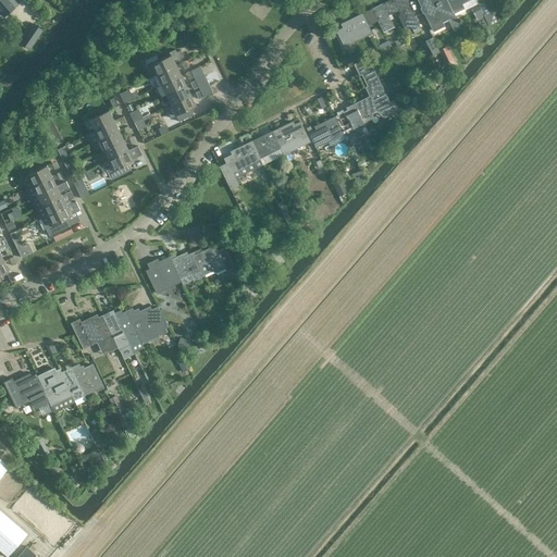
[(0,0),(0,12),(3,16),(15,5),(10,0),(9,0),(8,0),(0,0)]
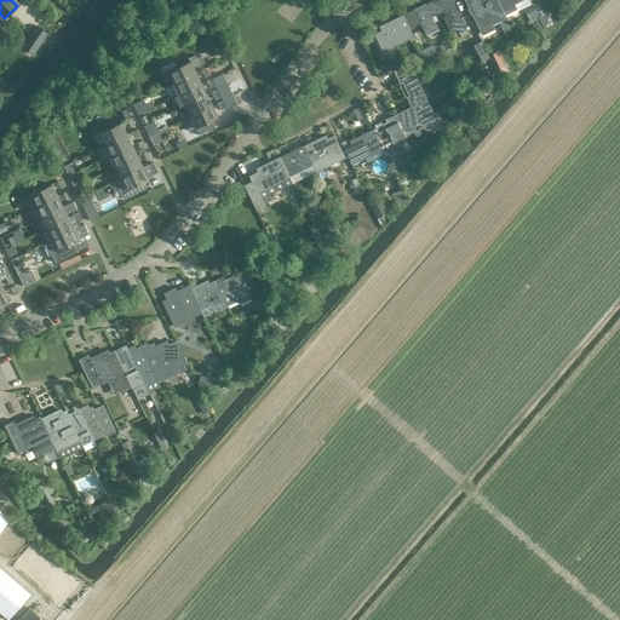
[(437,0),(432,0),(425,4),(432,17),(443,11),(437,0)]
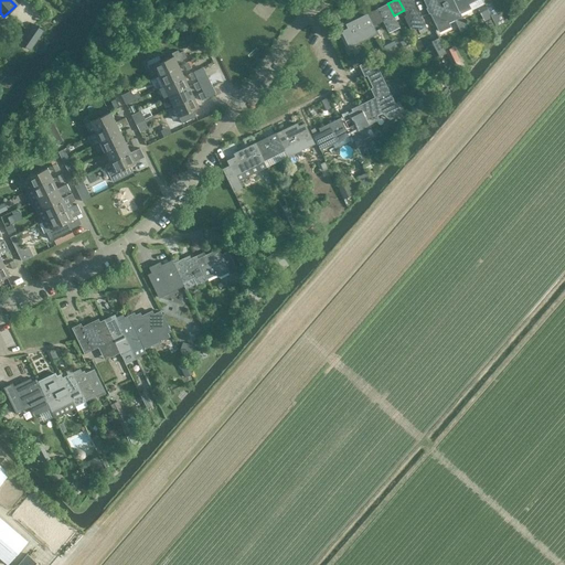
[(412,0),(398,0),(404,10),(406,16),(404,17),(409,29),(416,27),(418,30),(425,27),(412,0)]
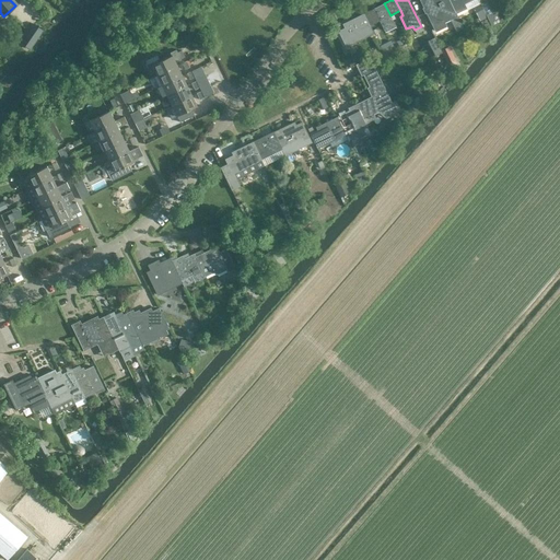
[(450,0),(423,0),(429,11),(427,13),(431,23),(435,32),(446,26),(445,23),(458,16),(456,12),(451,2),(450,0)]
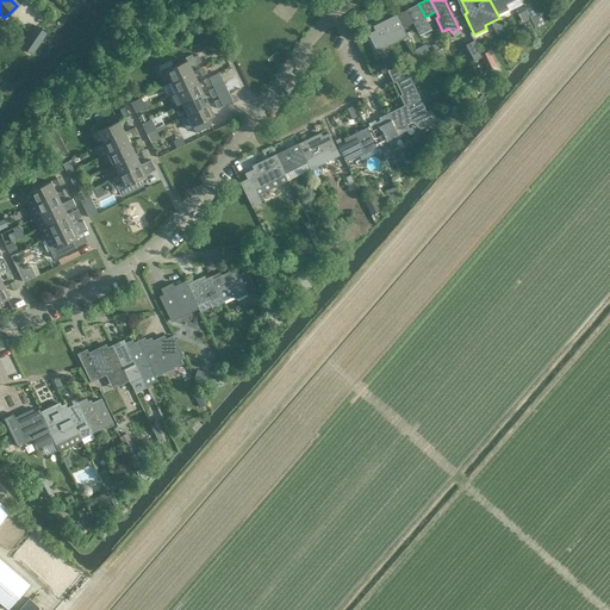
[(490,0),(491,2),(497,13),(509,8),(506,5),(516,0),(490,0)]
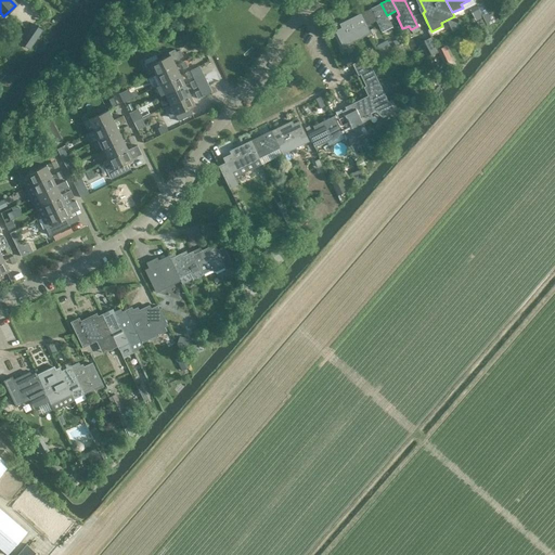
[(381,3),(371,9),(376,21),(382,30),(392,26),(387,15),(381,3)]
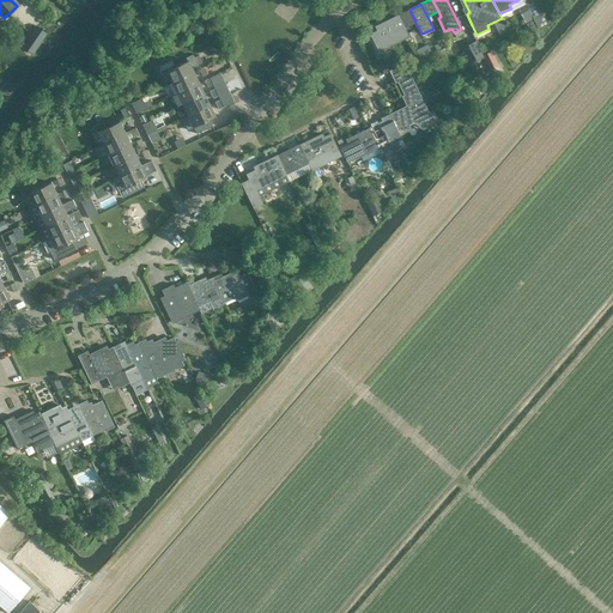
[(527,4),(519,8),(526,23),(534,18),(527,4)]
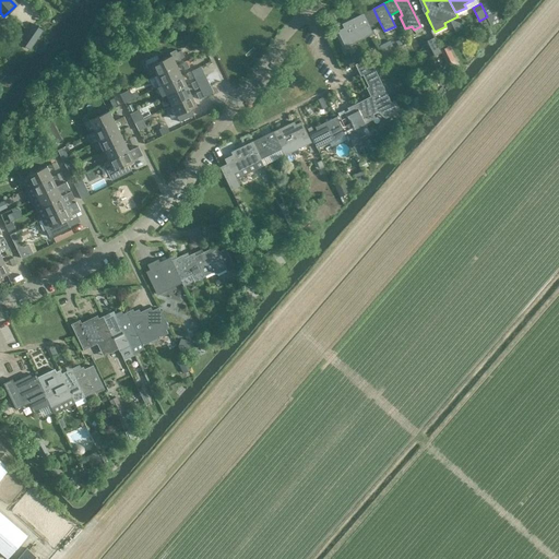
[(373,9),(364,13),(369,25),(379,21),(373,9)]
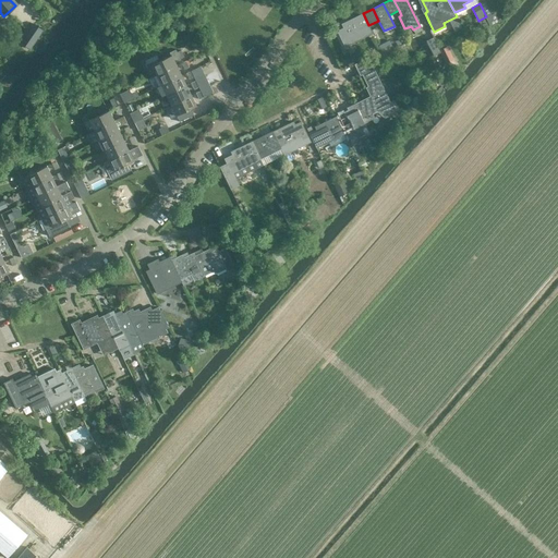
[(342,26),(335,29),(343,47),(351,44),(372,33),(368,25),(363,13),(341,24),(342,26)]
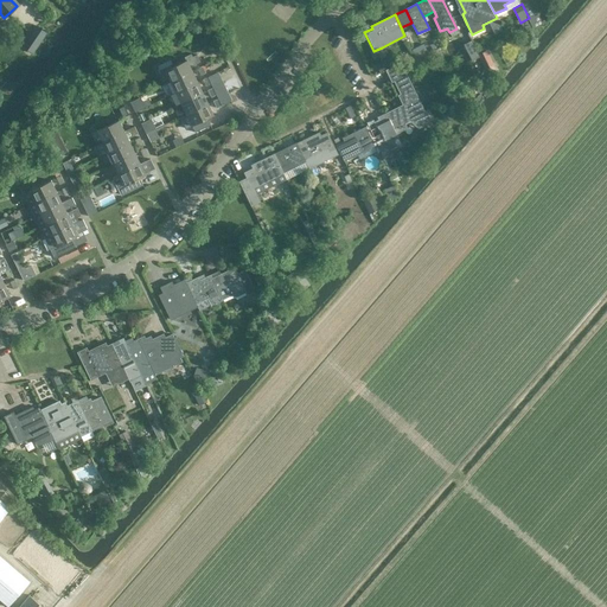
[(36,26),(27,38),(38,45),(45,33),(36,26)]
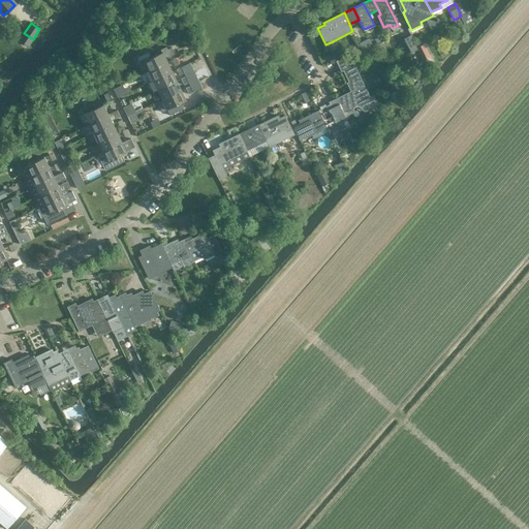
[(410,35),(404,38),(411,53),(417,50),(416,48),(410,35)]
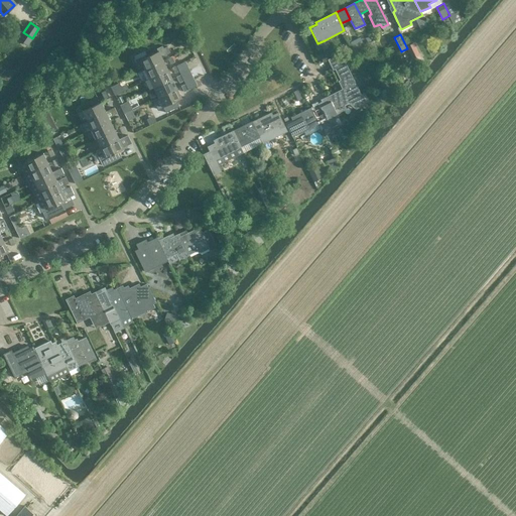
[(353,47),(328,59),(333,70),(335,69),(340,80),(338,81),(342,89),(338,92),(331,96),(332,97),(330,98),(337,114),(347,110),(344,105),(348,103),(356,109),(369,103),(364,93),(360,95),(357,88),(361,86),(356,79),(353,80),(342,56),(355,50),(357,56),(367,52),(362,41),(352,46),(353,47)]
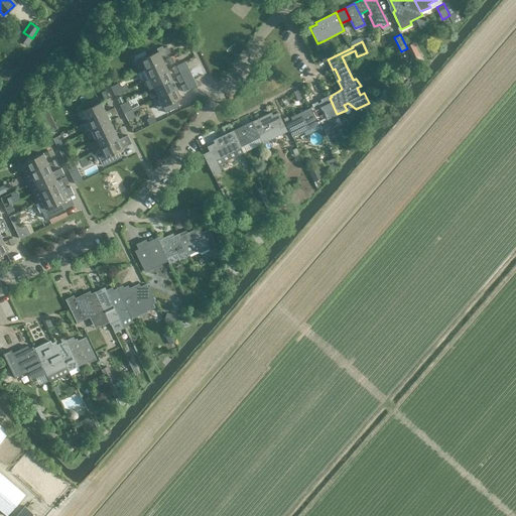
[(413,42),(406,46),(407,48),(414,62),(421,58),(413,42)]
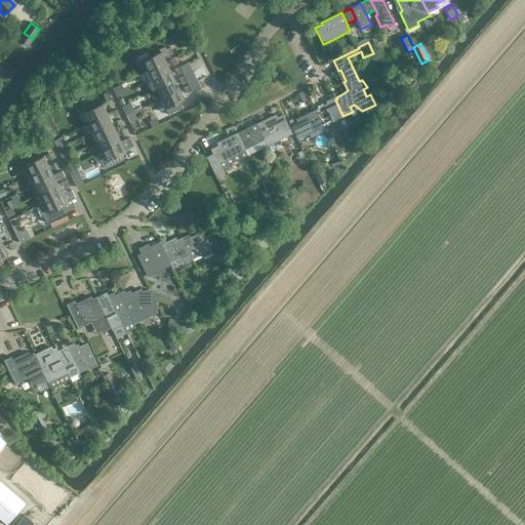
[(147,51),(135,57),(139,64),(144,63),(148,71),(166,62),(165,58),(170,56),(169,55),(173,53),(170,47),(166,49),(165,46),(159,49),(160,52),(150,57),(147,51)]
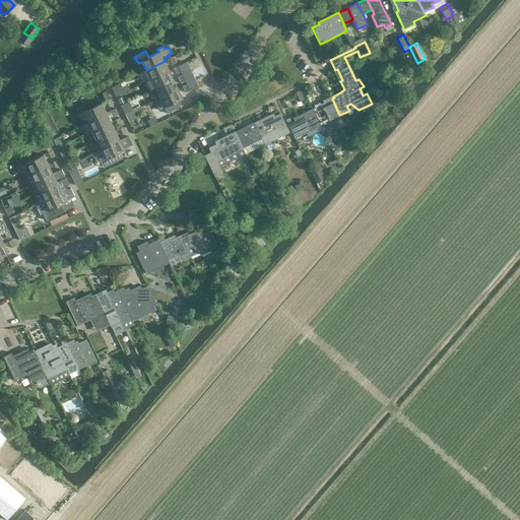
[(322,53),(325,60),(337,54),(334,48),(322,53)]
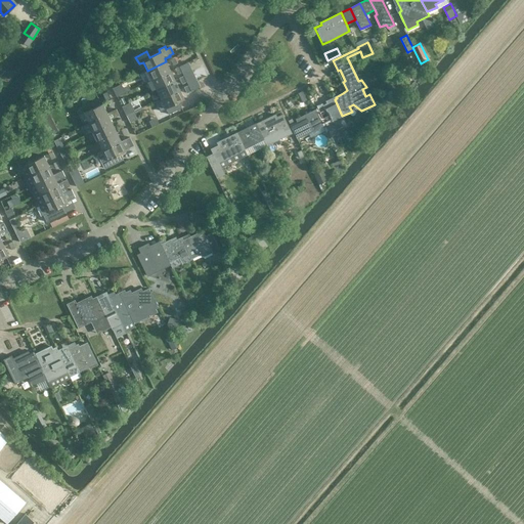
[(166,61),(147,71),(151,80),(171,71),(166,61)]
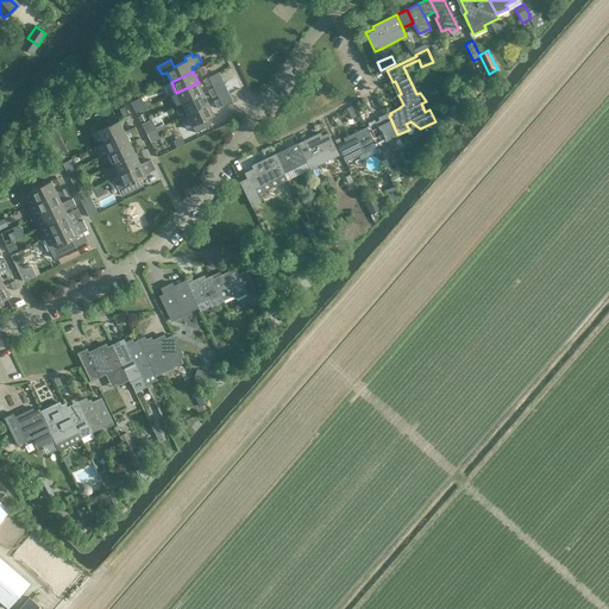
[(199,82),(176,93),(181,104),(203,93),(199,82)]
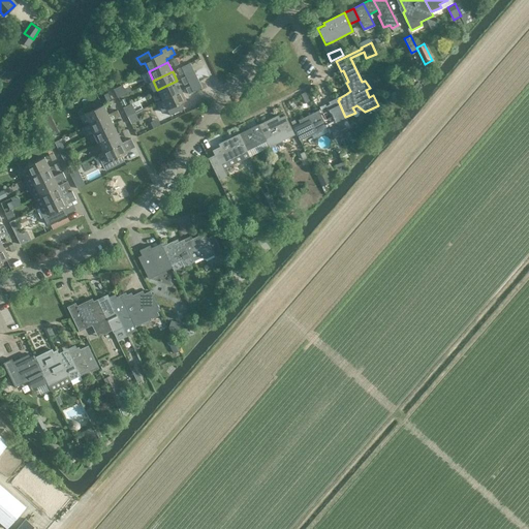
[(399,76),(389,82),(395,94),(405,88),(399,76)]
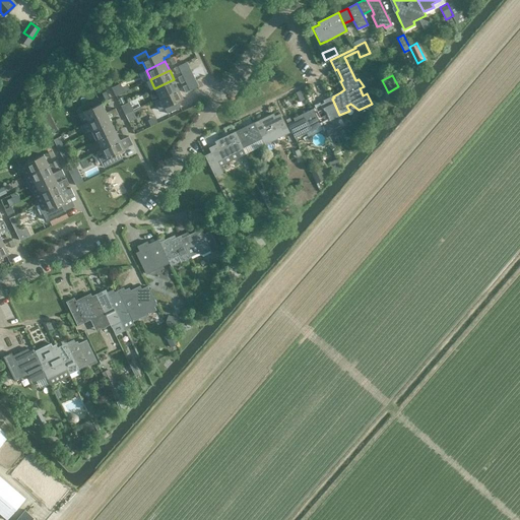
[(174,79),(154,88),(159,98),(178,88),(174,79)]
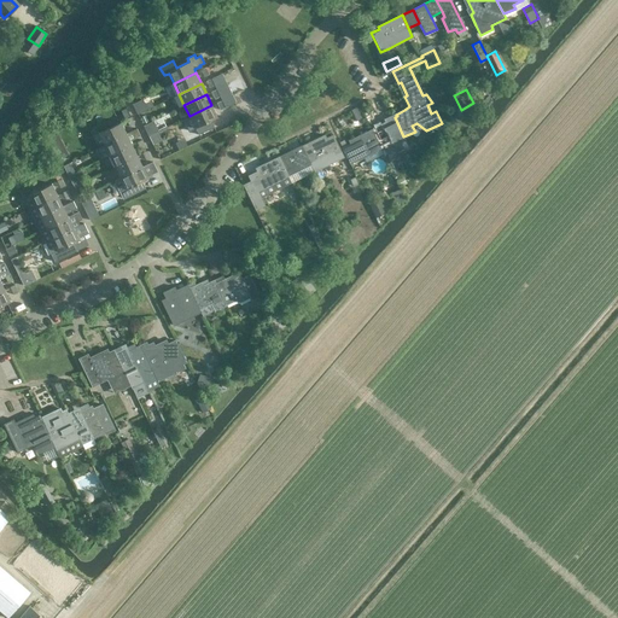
[(190,117),(184,120),(190,130),(196,128),(199,135),(214,128),(210,121),(217,117),(211,105),(190,116),(190,117)]
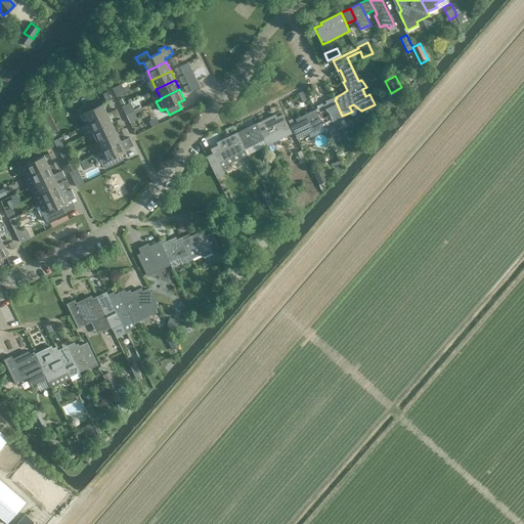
[(317,108),(315,110),(319,119),(320,121),(323,126),(325,125),(331,136),(339,132),(337,129),(347,125),(342,116),(335,99),(333,97),(325,100),(326,103),(323,105),(321,102),(316,105),(317,108)]
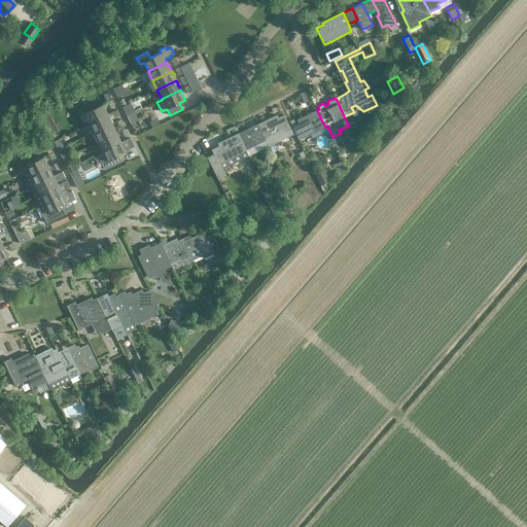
[(131,103),(123,107),(127,116),(135,112),(131,103)]
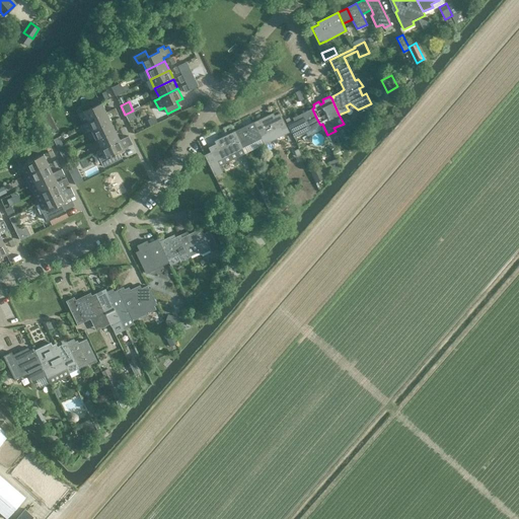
[(101,102),(83,112),(87,122),(97,117),(106,113),(101,102)]
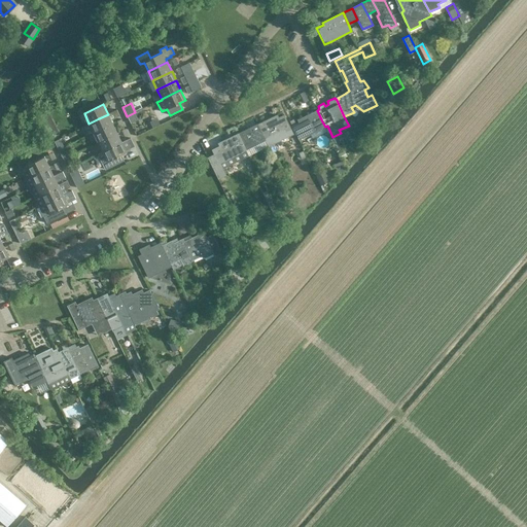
[(99,118),(89,124),(94,133),(99,130),(112,124),(111,120),(115,118),(115,117),(119,115),(116,109),(112,112),(108,114),(99,118)]
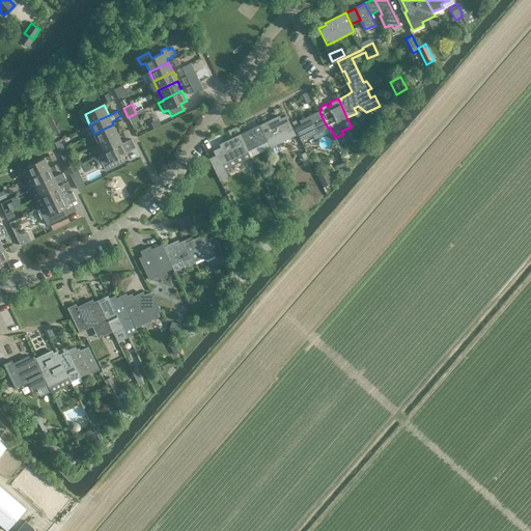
[(301,123),(294,127),(301,141),(313,135),(315,139),(330,132),(328,128),(325,122),(324,120),(319,111),(300,120),(301,123)]
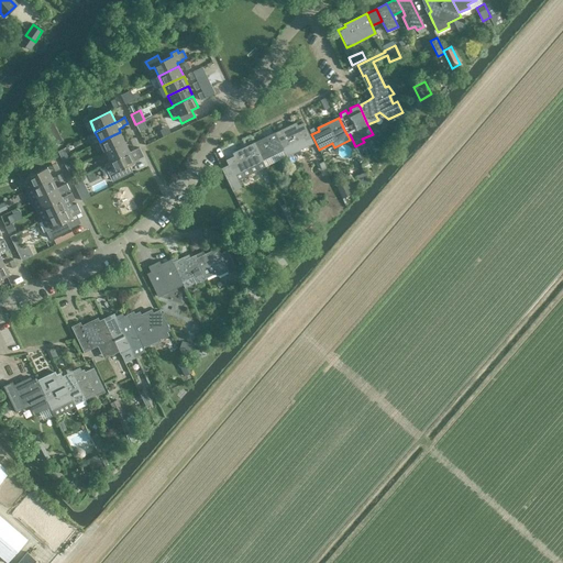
[(296,122),(275,133),(283,148),(284,151),(287,156),(313,143),(311,139),(304,122),(297,125),(296,122)]
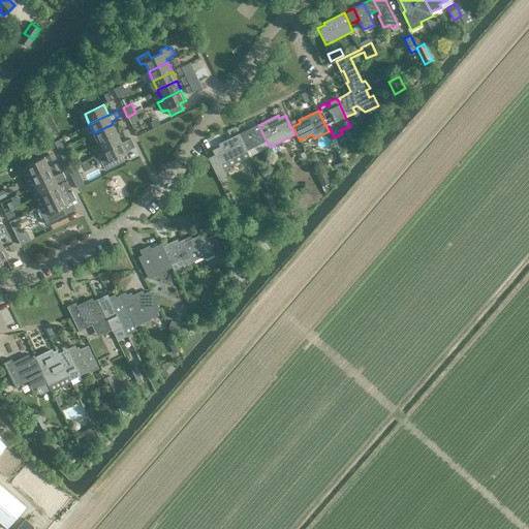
[(52,118),(43,122),(51,135),(58,131),(52,118)]
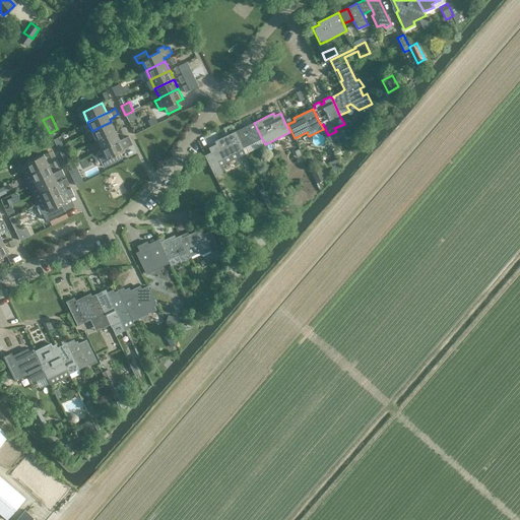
[(98,128),(92,131),(96,140),(116,131),(111,122),(98,128)]
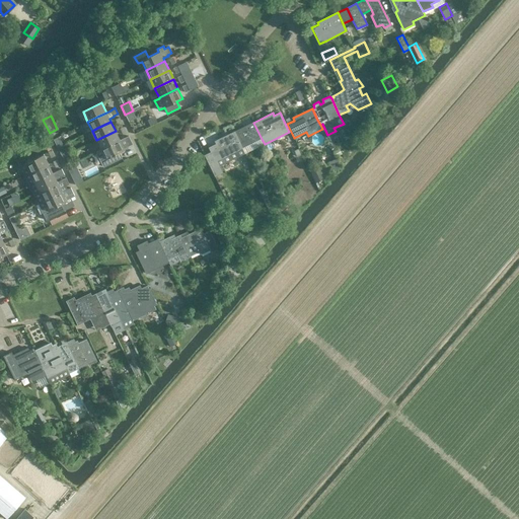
[(253,123),(234,132),(242,148),(262,139),(261,137),(253,123)]
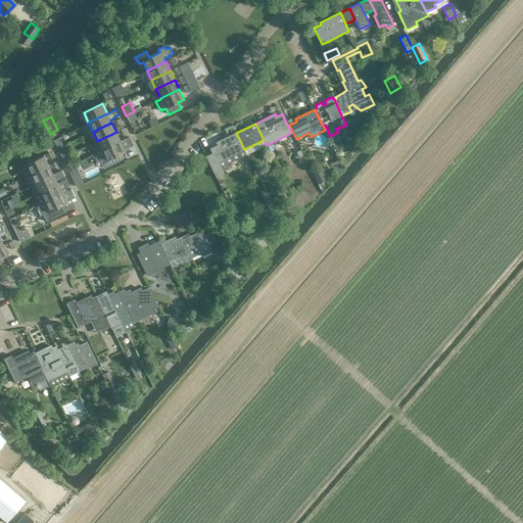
[(116,132),(97,141),(98,142),(102,150),(121,141),(116,132)]
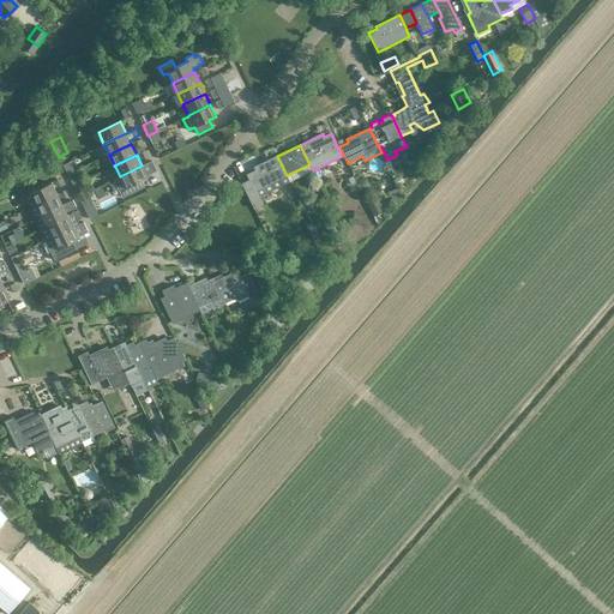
[(250,181),(242,185),(253,209),(263,204),(259,197),(290,181),(287,175),(277,156),(254,167),(256,170),(247,175),(250,181)]
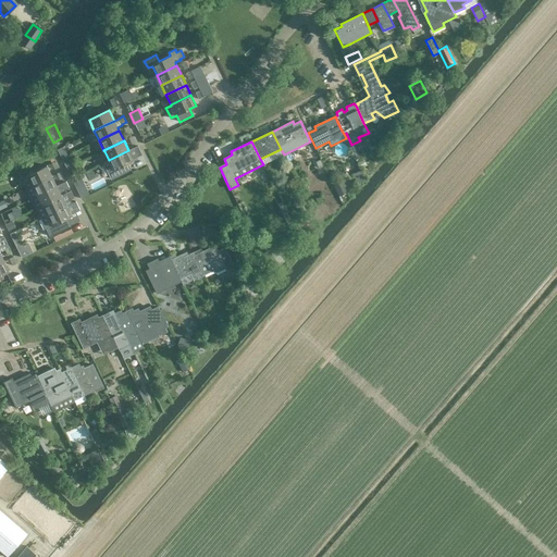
[(48,146),(45,148),(49,156),(48,156),(51,162),(51,163),(54,170),(59,168),(56,160),(48,146)]
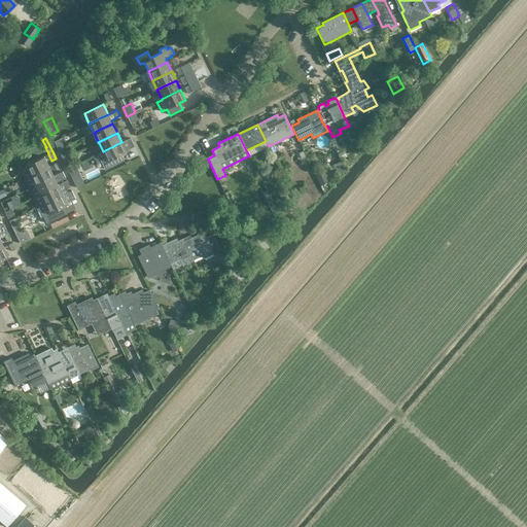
[(107,161),(102,163),(105,170),(124,161),(120,154),(127,152),(125,148),(130,146),(130,145),(133,144),(133,143),(130,138),(121,142),(103,151),(107,161)]
